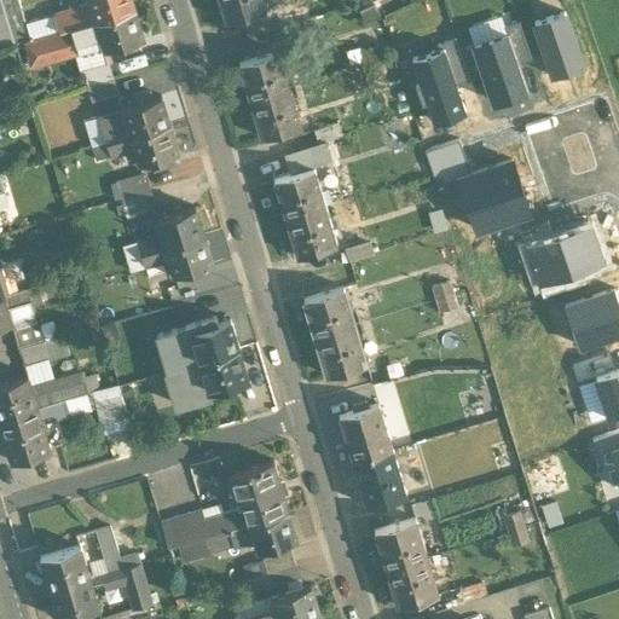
[(17,0),(0,0),(4,11),(6,18),(22,13),(17,0)]
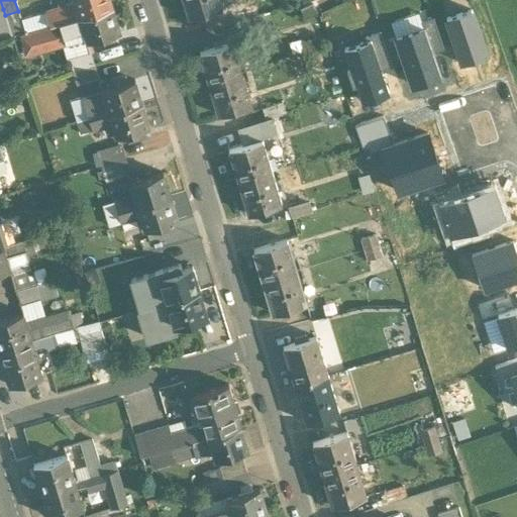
[(73,0),(74,4),(43,13),(48,27),(60,24),(79,18),(111,8),(108,0),(73,0)]
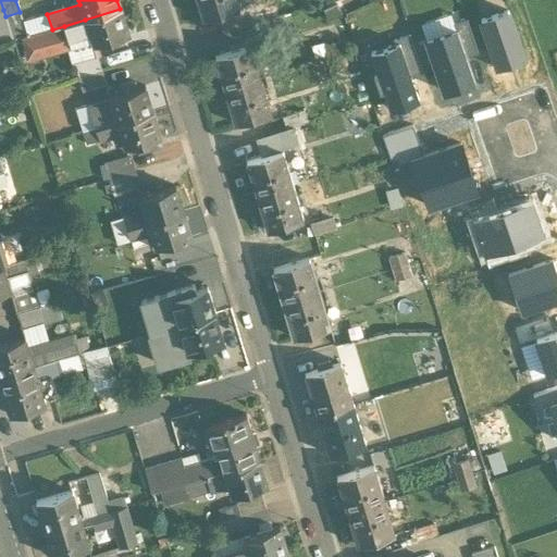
[(235,0),(196,0),(202,20),(238,9),(235,0)]
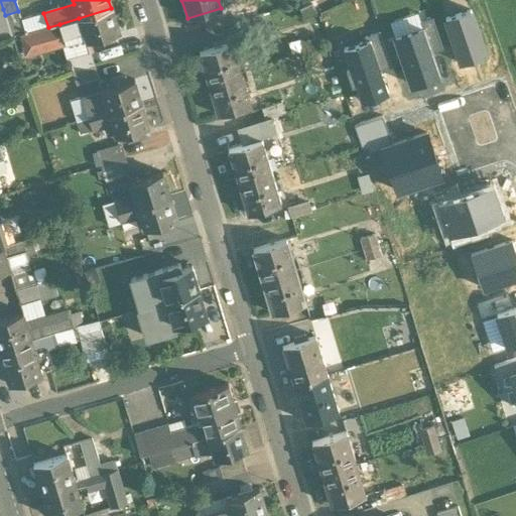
[(111,8),(79,18),(82,29),(86,41),(96,38),(98,44),(110,40),(108,35),(118,32),(111,8)]
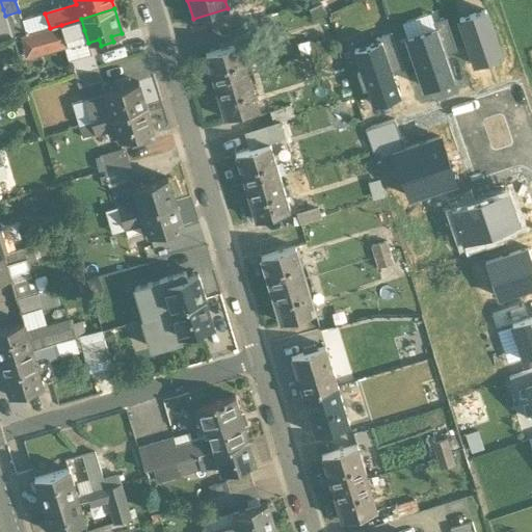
[(3,9),(0,9),(0,41),(11,38),(5,16),(3,9)]
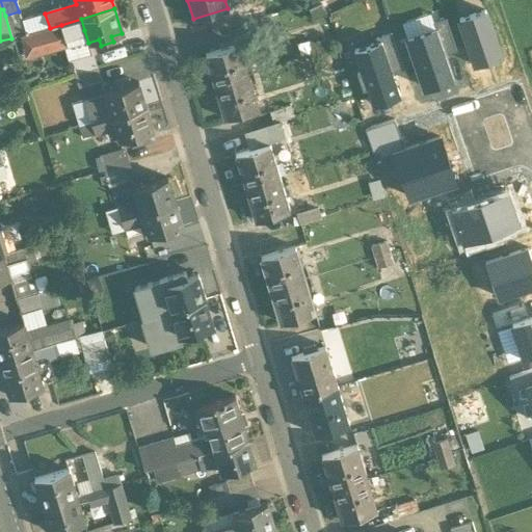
[(484,10),(458,19),(474,67),(500,58),(484,10)]
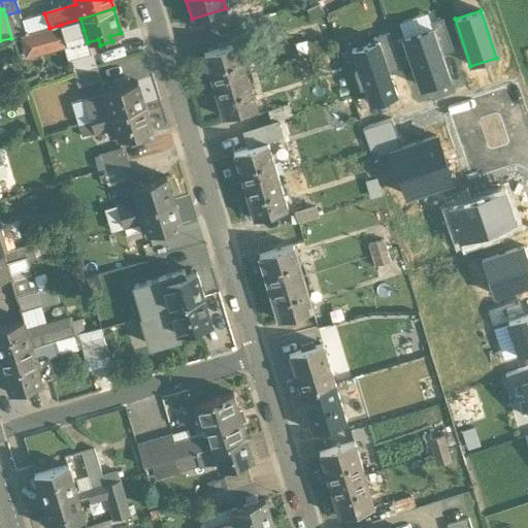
[(427,13),(398,23),(420,88),(449,77),(440,55),(430,24),(427,13)]
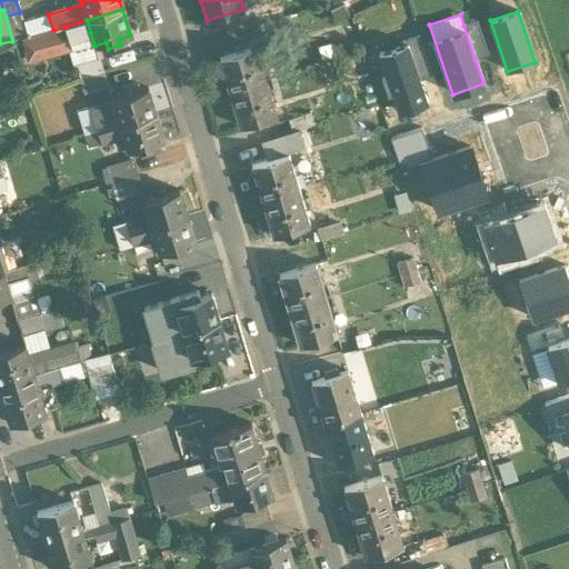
[(87,20),(66,27),(69,39),(90,32),(87,20)]
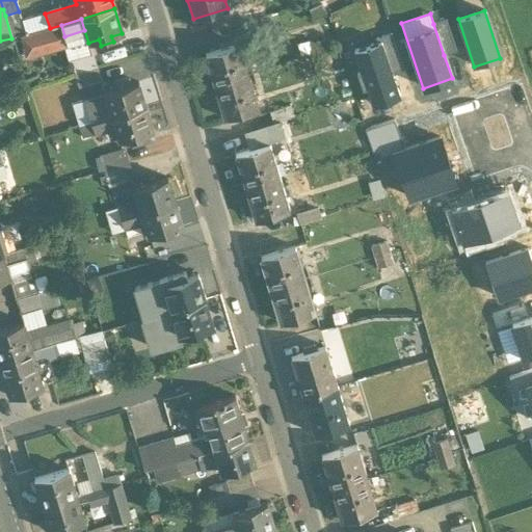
[(433,24),(444,55),(456,51),(446,20),(433,24)]
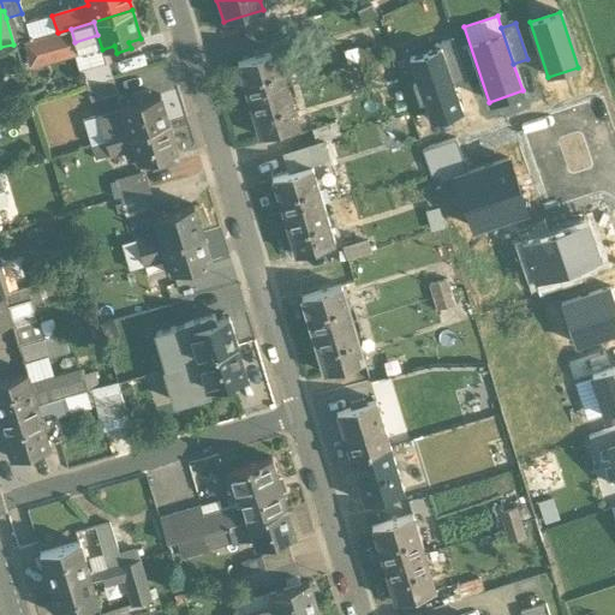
[(58,33),(24,43),(31,64),(77,51),(75,42),(71,29),(58,33)]
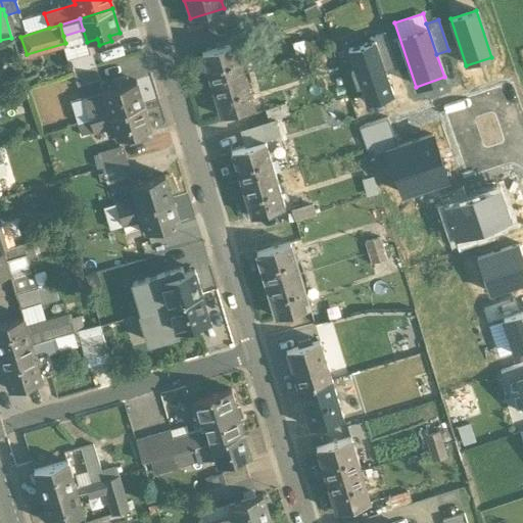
[(375,44),(384,73),(395,68),(385,35),(373,38),(375,44)]
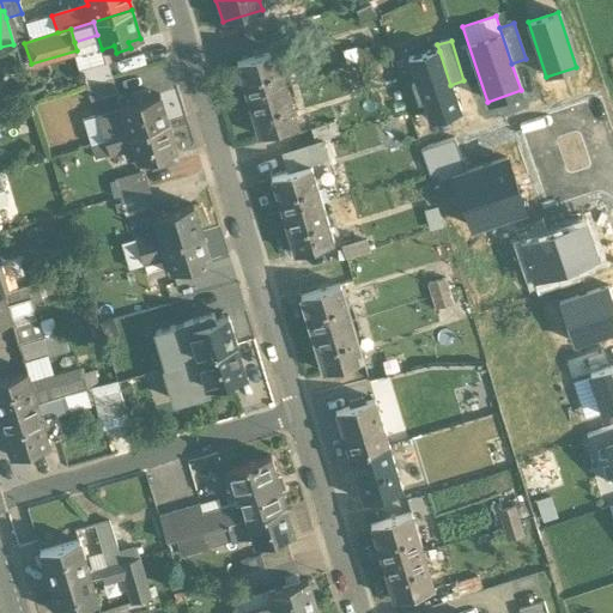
[(274,50),(236,62),(259,138),(297,126),(274,50)]
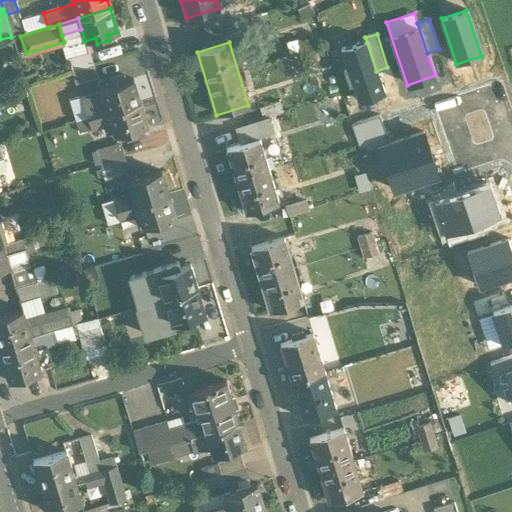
[(367,43),(341,52),(359,103),(384,95),(376,71),(367,43)]
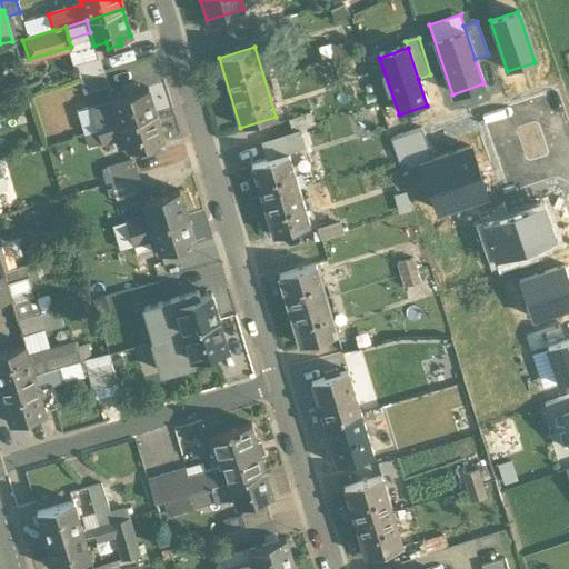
[(99,59),(76,66),(80,79),(102,72),(99,59)]
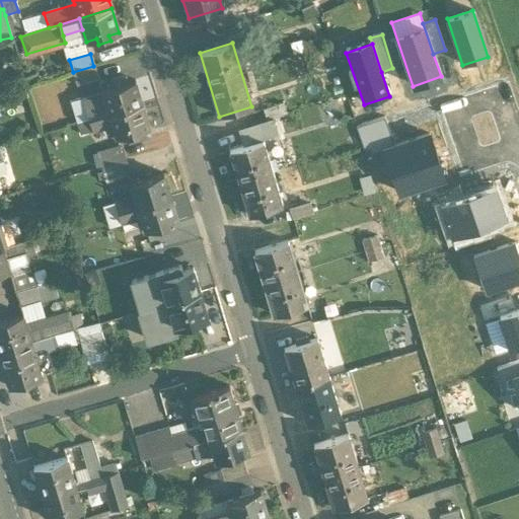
[(73,72),(71,72),(75,86),(97,79),(93,66),(73,72)]
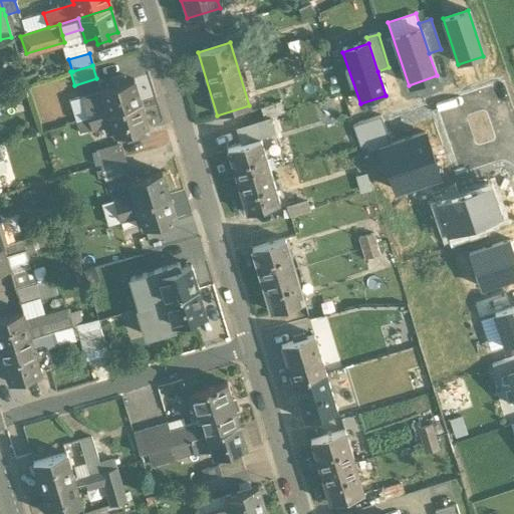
[(111,85),(100,89),(101,91),(81,97),(87,118),(107,113),(140,103),(133,79),(120,83),(118,76),(109,79),(111,85)]
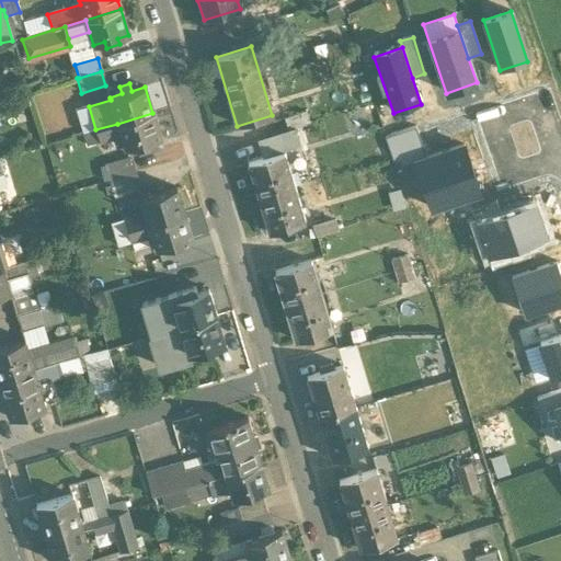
[(305,112),(284,119),(287,129),(308,122),(305,112)]
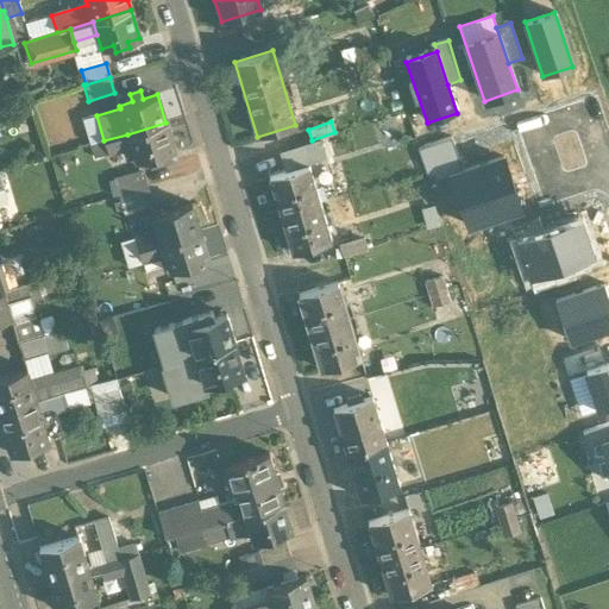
[(165,123),(127,135),(131,146),(136,162),(174,150),(165,123)]
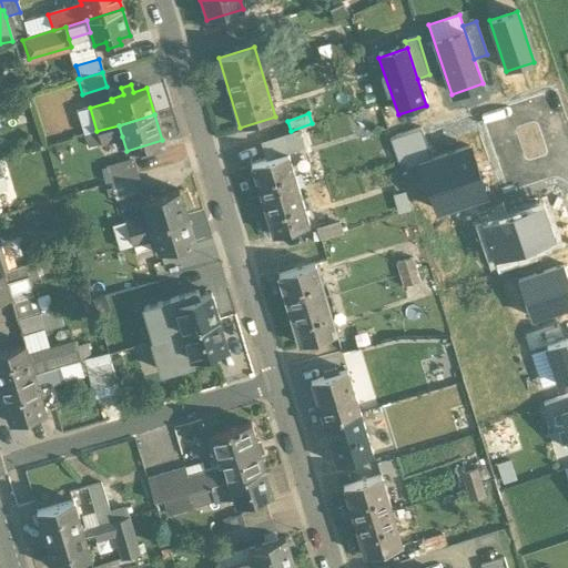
[(119,125),(97,131),(100,143),(122,137),(119,125)]
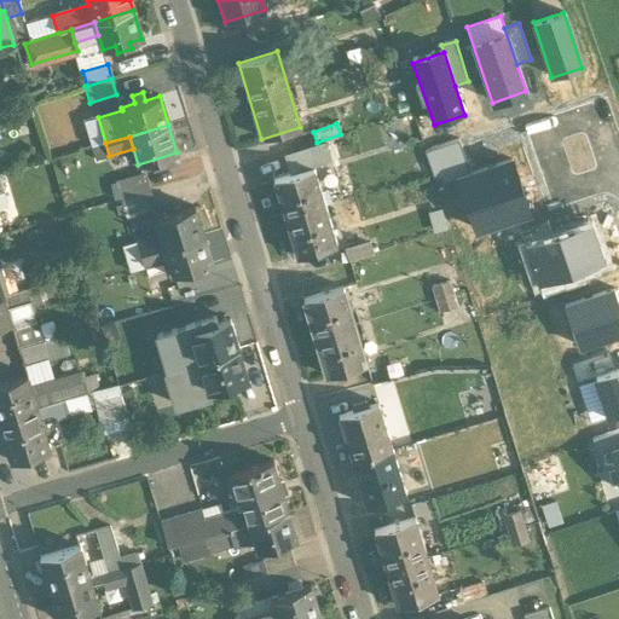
[(513,161),(457,179),(475,235),(531,217),(513,161)]
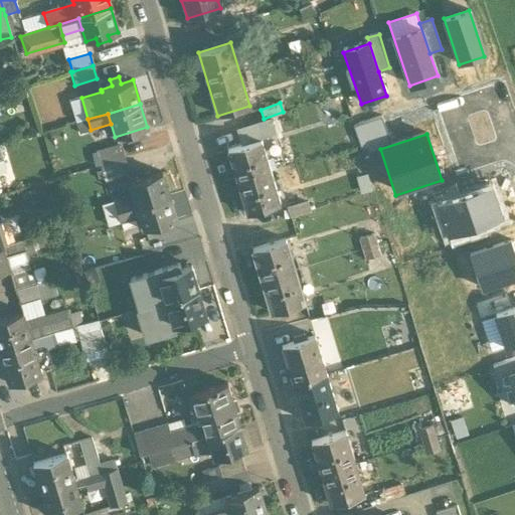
[(260,140),(227,150),(246,213),(279,203),(260,140)]
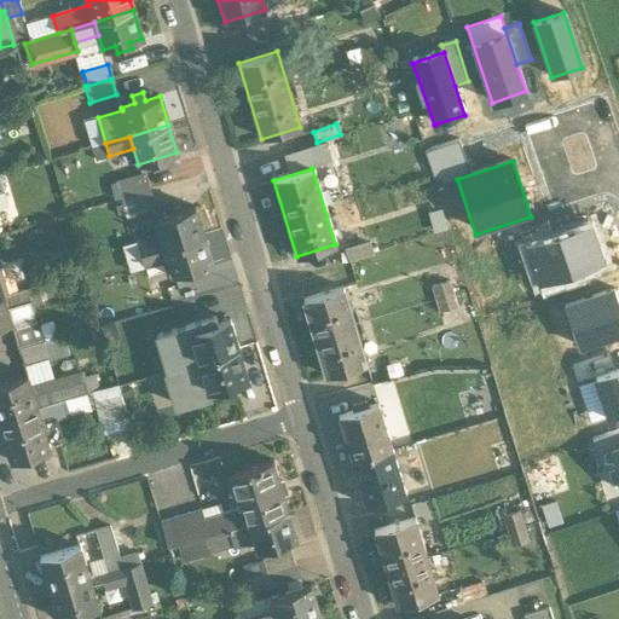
[(140,174),(114,183),(119,200),(146,192),(140,174)]
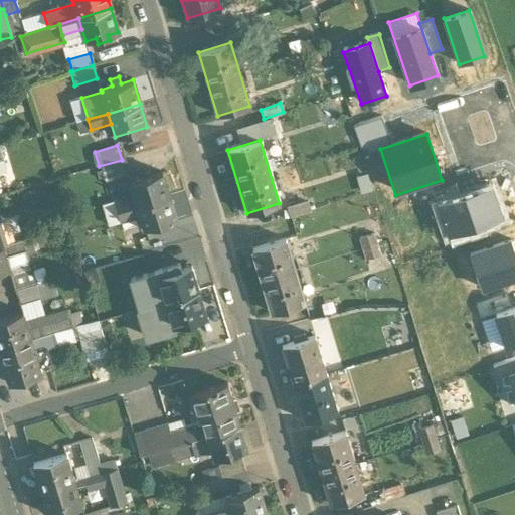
[(122,160),(99,166),(103,181),(126,174),(122,160)]
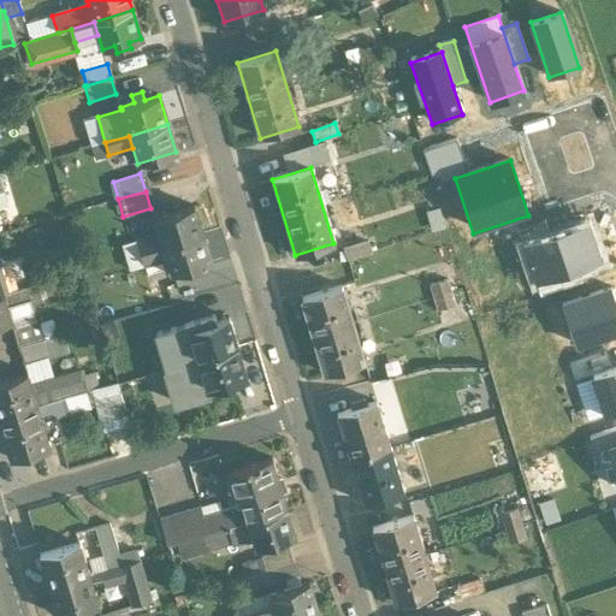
[(193,207),(154,218),(159,234),(163,247),(201,235),(193,207)]
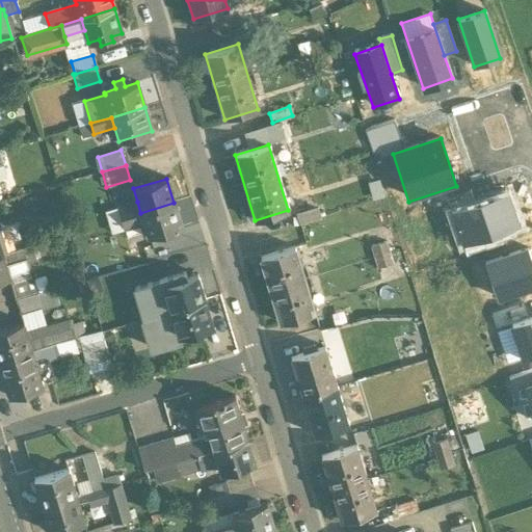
[(471,191),(446,200),(451,213),(453,212),(475,205),(471,191)]
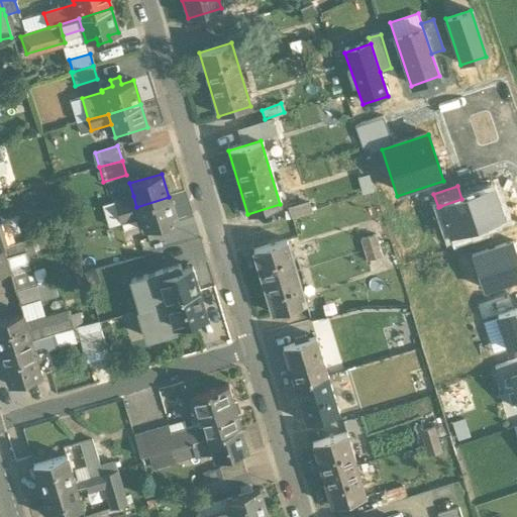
[(440,206),(450,236),(484,224),(502,219),(492,189),(461,199),(440,206)]
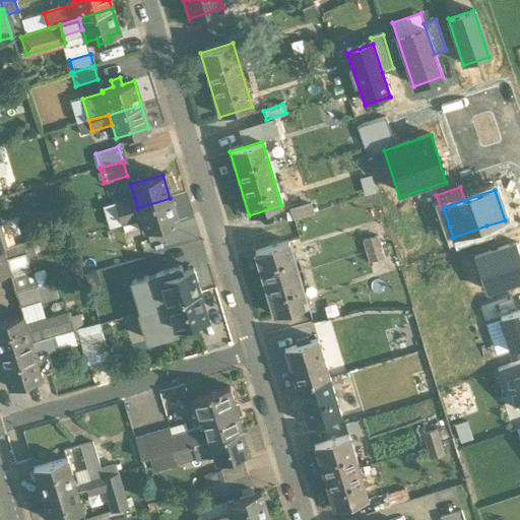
[(134,197),(115,203),(118,213),(137,208),(134,197)]
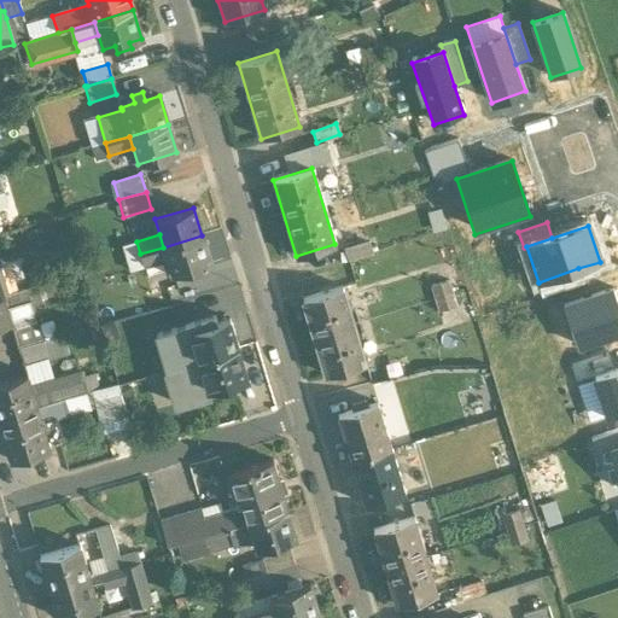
[(202,235),(163,248),(167,261),(172,275),(210,263),(202,235)]
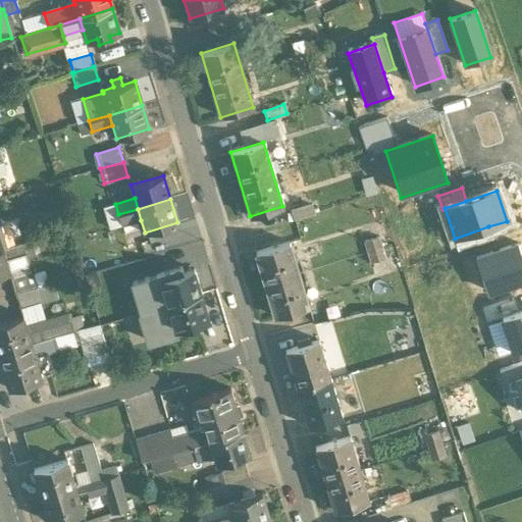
[(291,212),(294,220),(313,214),(310,206),(291,212)]
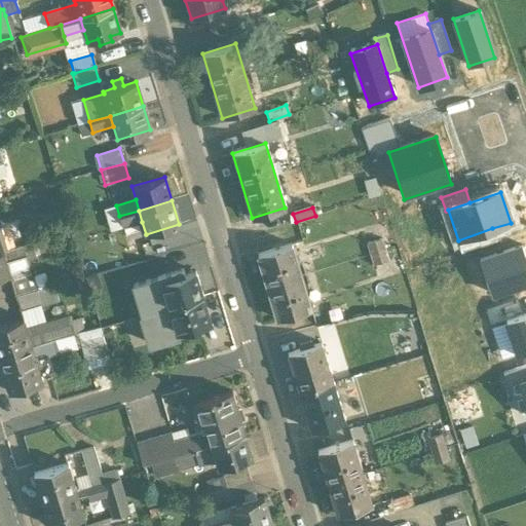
[(139,211),(119,216),(122,227),(142,222),(139,211)]
